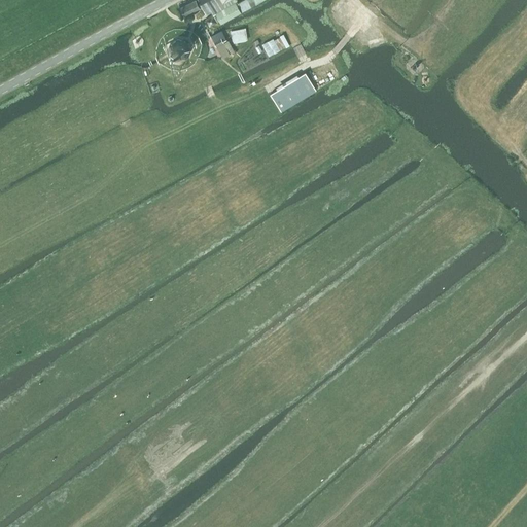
[(200,7),(196,0),(195,0),(180,7),(184,15),(200,7)]
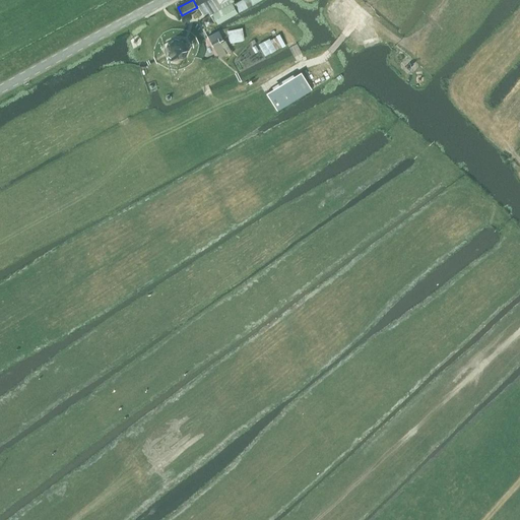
[(216,20),(218,23),(259,0),(240,0),(234,3),(231,0),(195,0),(203,13),(208,11),(210,14),(203,18),(207,25),(216,20)]
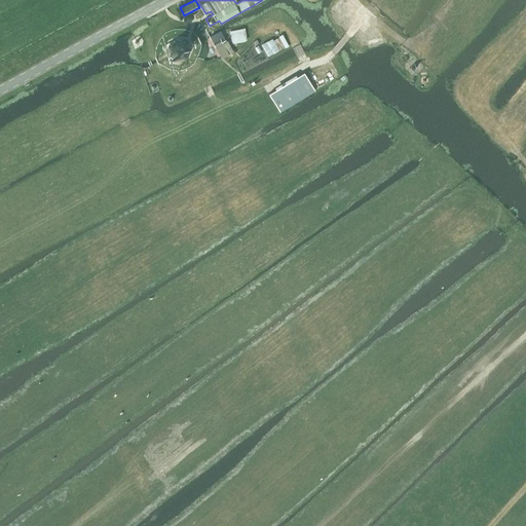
[(283,34),(279,36),(286,47),(289,45),(283,34)]
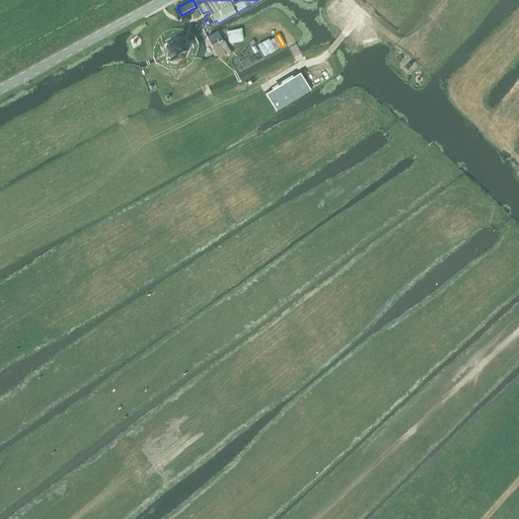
[(219,36),(208,43),(213,51),(223,45),(219,36)]
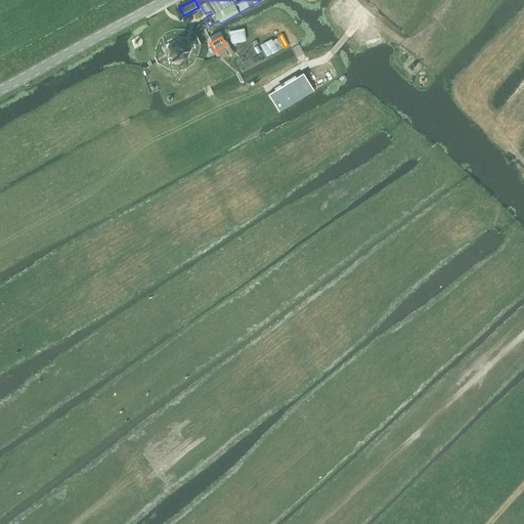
[(277,37),(272,40),(278,50),(284,47),(277,37)]
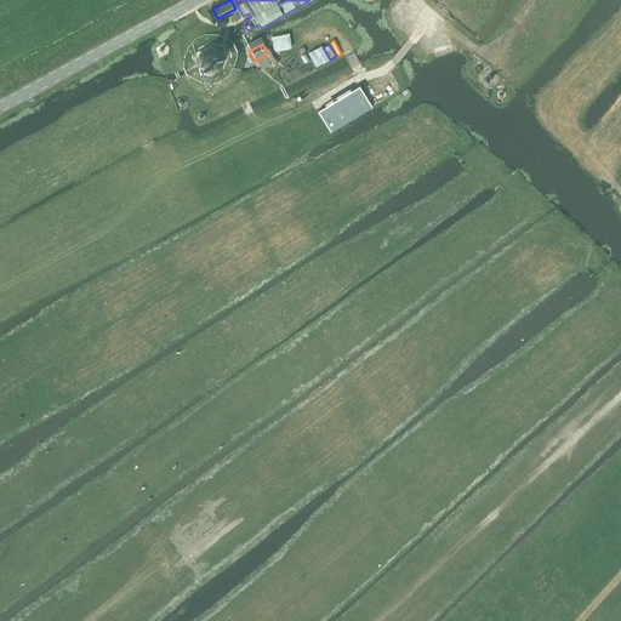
[(203,68),(211,72),(221,67),(223,58),(220,49),(210,46),(200,50),(198,60),(203,68)]
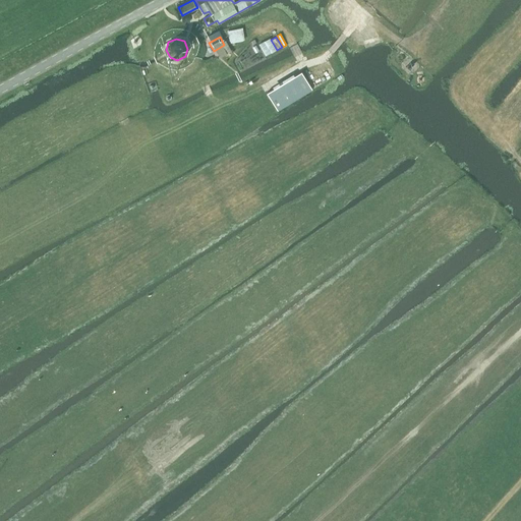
[(304,73),(271,94),(280,110),(313,90),(304,73)]
